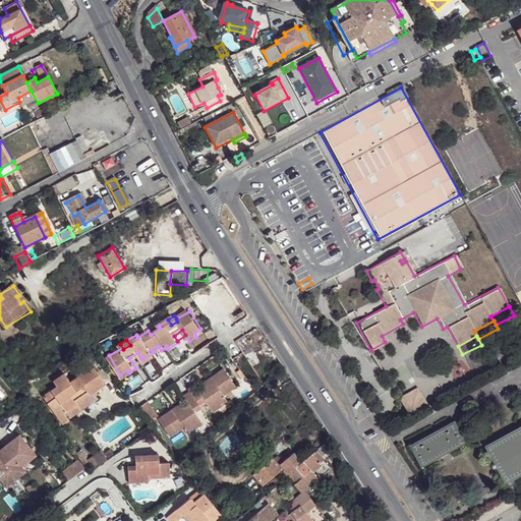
[(181,346),(178,342),(168,349),(171,353),(181,346)]
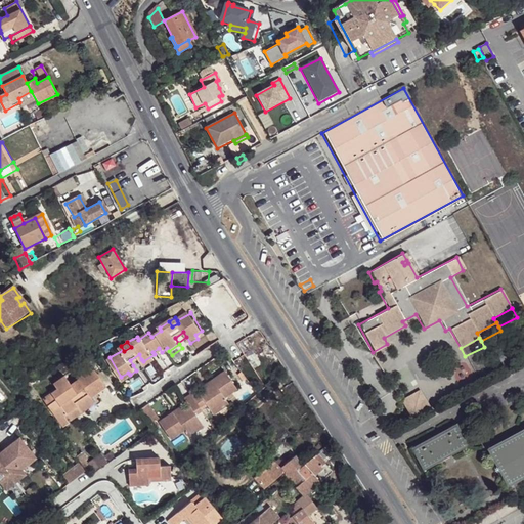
[(133,365),(141,359),(139,354),(130,360),(133,365)]
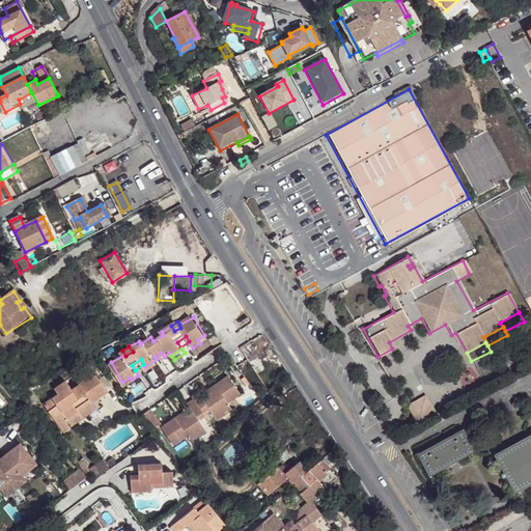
[(159,363),(157,359),(145,366),(147,370),(159,363)]
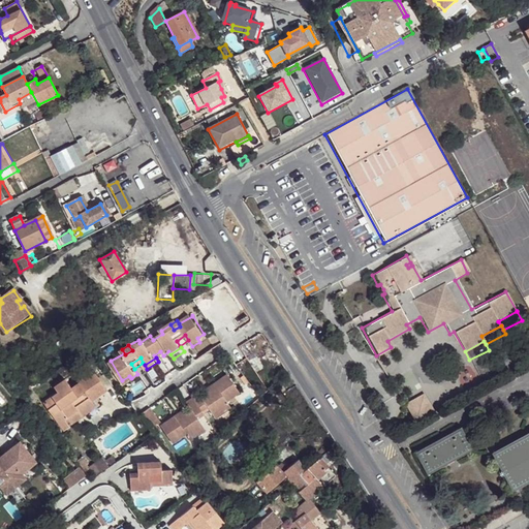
[(84,408),(93,402),(109,392),(95,371),(79,382),(80,384),(72,389),(67,380),(56,387),(59,394),(44,404),(53,415),(62,410),(68,419),(80,411),(78,408),(82,405),(84,408)]
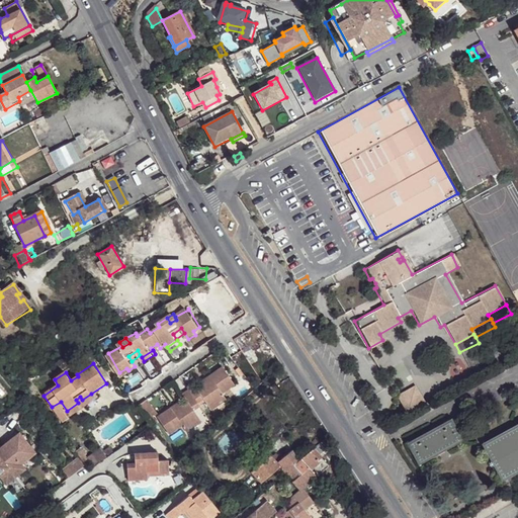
[(174,410),(172,406),(159,414),(170,432),(183,424),(184,427),(199,418),(195,410),(201,406),(199,403),(204,399),(210,407),(226,397),(224,394),(237,384),(226,367),(212,375),(214,379),(205,385),(200,390),(195,381),(188,386),(190,390),(184,394),(188,401),(183,405),(174,410)]
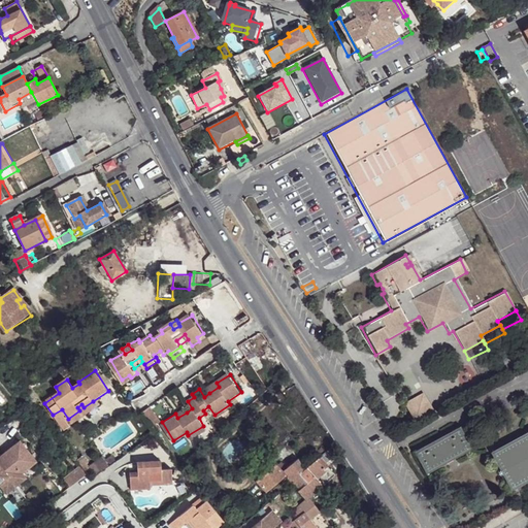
[(207,389),(209,393),(219,387),(217,383),(207,389)]
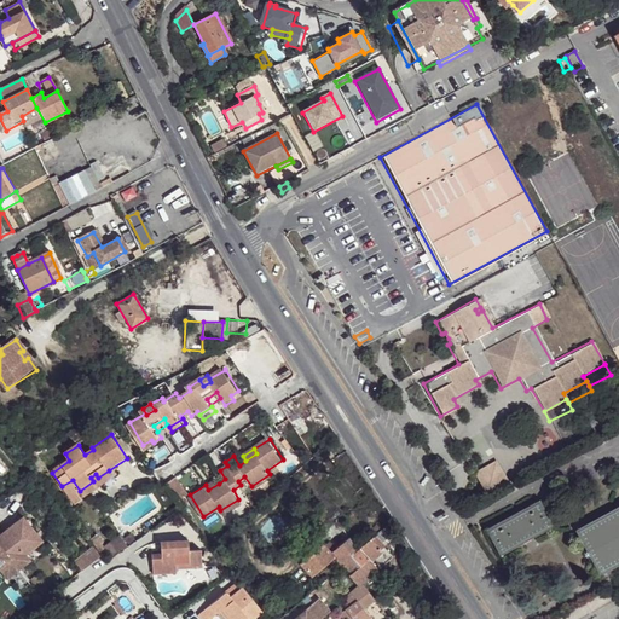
[(473,472),(487,493),(508,482),(493,460),(473,472)]
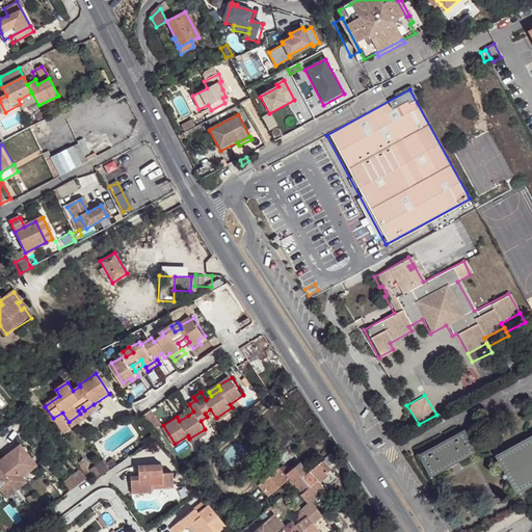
[(98,410),(94,404),(84,410),(82,407),(78,410),(80,414),(69,422),(62,413),(53,418),(64,433),(98,410)]
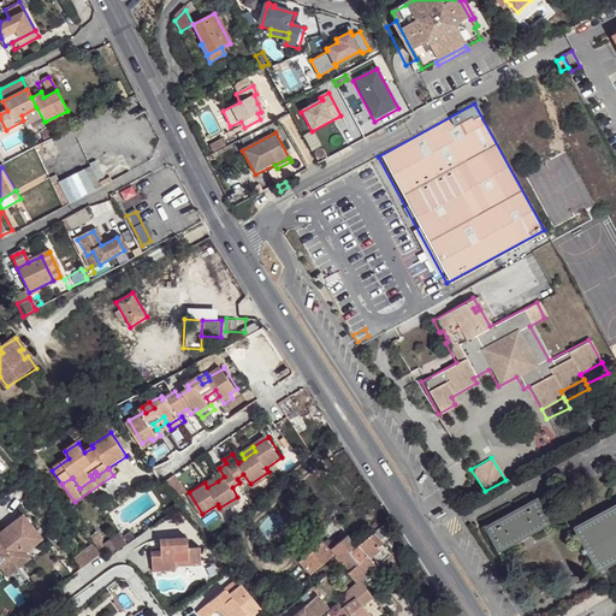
[(271,477),(268,472),(250,484),(253,489),(271,477)]
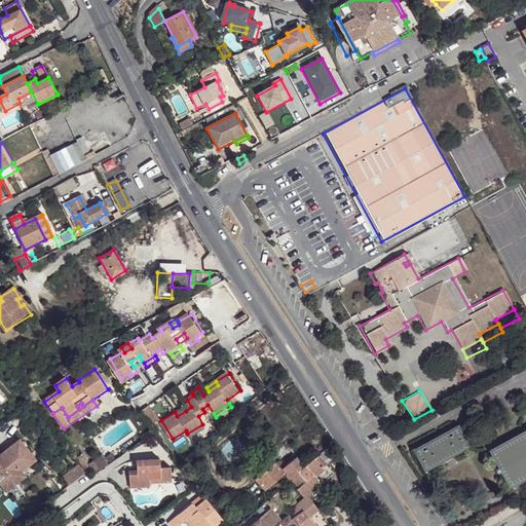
[(183,406),(175,412),(177,416),(186,411),(183,406)]
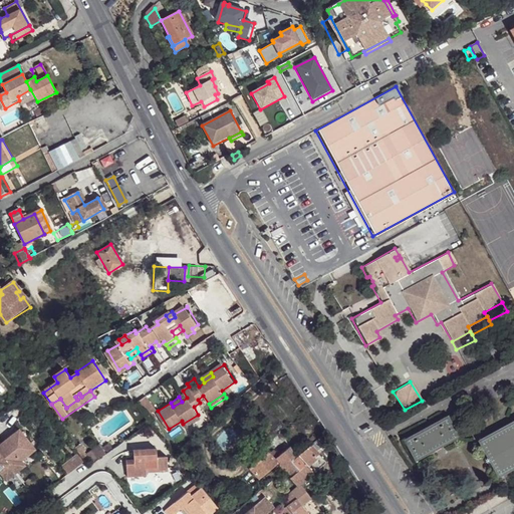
[(201,418),(198,415),(183,424),(186,427),(201,418)]
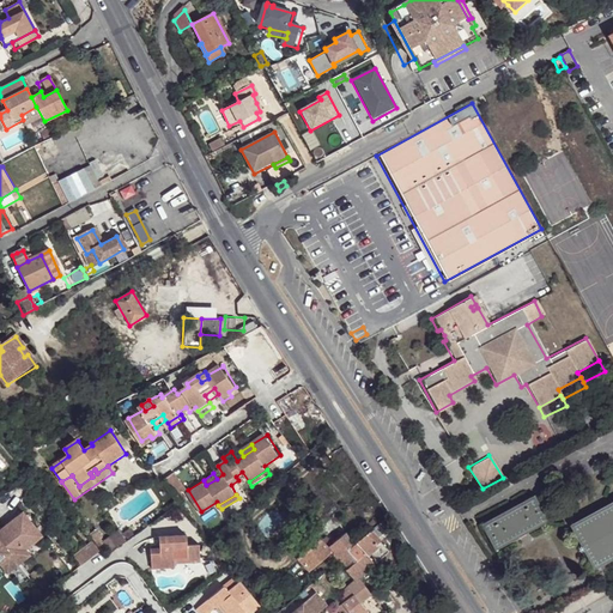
[(457,501),(453,504),(457,513),(462,510),(457,501)]
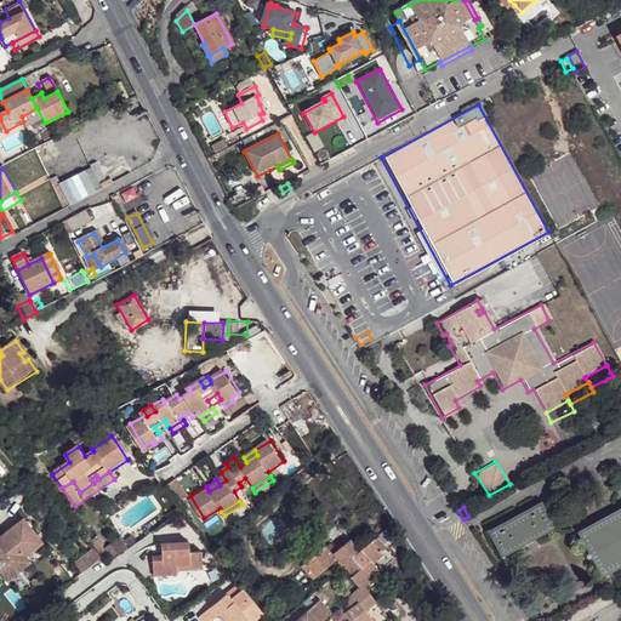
[(558,533),(545,508),(491,537),(506,560),(558,533)]
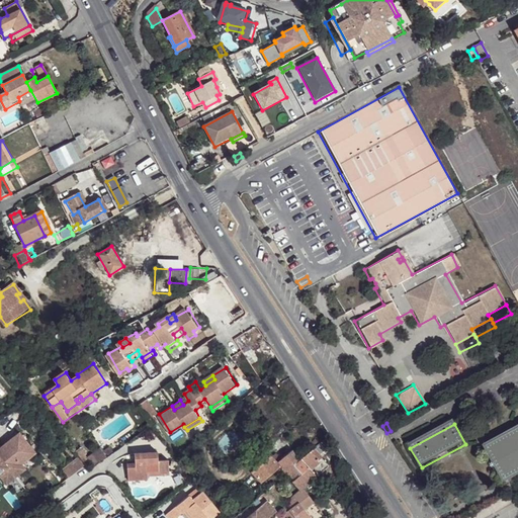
[(517,425),(485,444),(484,444),(503,481),(505,480),(512,477),(501,455),(517,445),(517,425)]
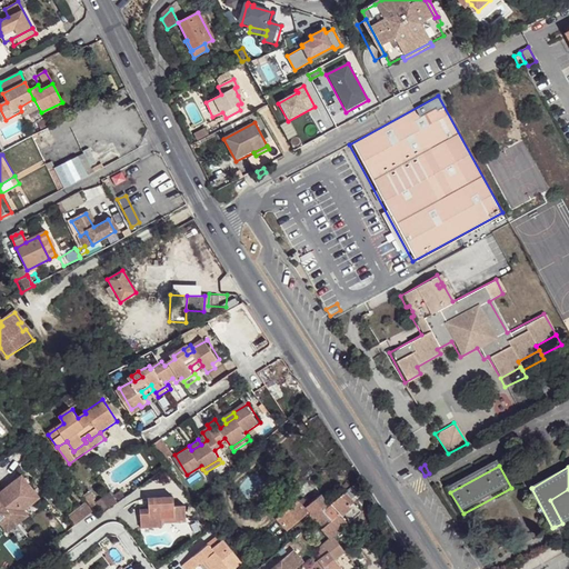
[(22,475),(0,491),(0,521),(9,515),(18,525),(30,515),(26,509),(40,497),(22,475)]
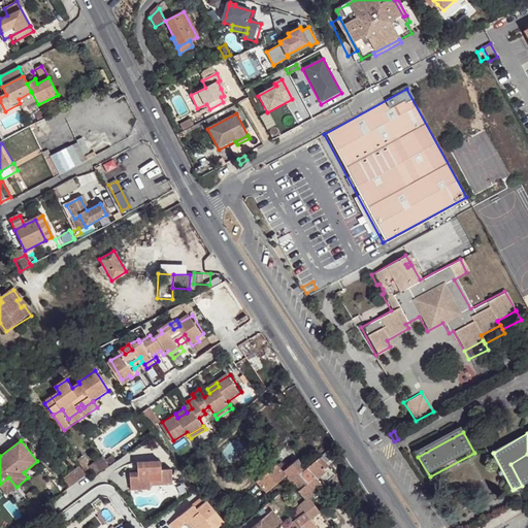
[(522,486),(527,482),(527,454),(510,464),(522,486)]
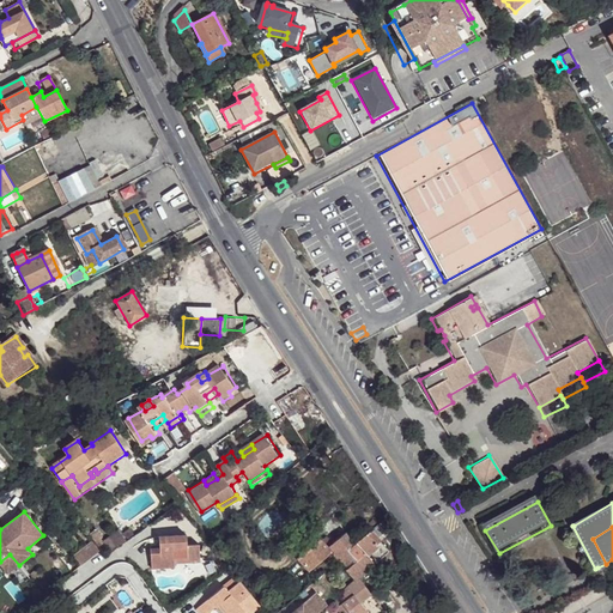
[(381,541),(374,532),(356,546),(349,552),(357,562),(346,570),(356,581),(357,582),(360,580),(390,554),(380,542),(381,541)]
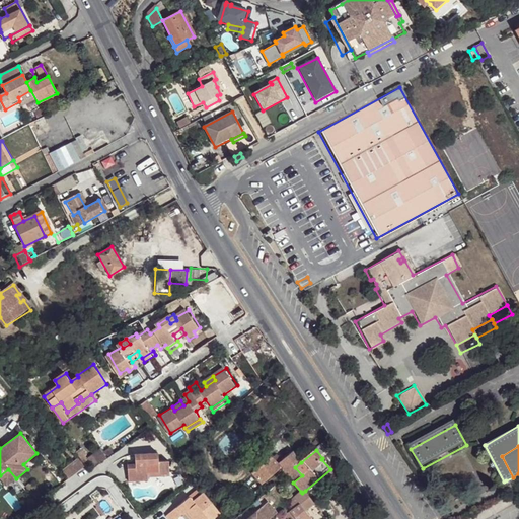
[(295,467),(301,462),(294,452),(282,461),(277,455),(273,458),(272,457),(253,472),(264,484),(281,469),(293,483),(302,475),(295,467)]
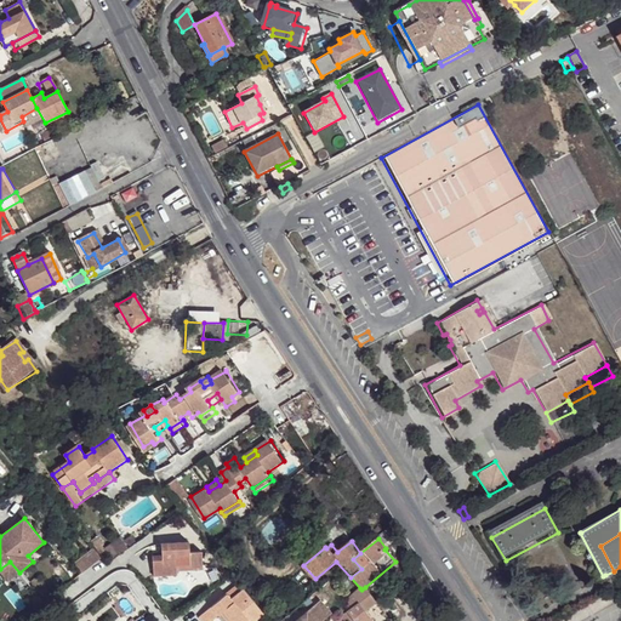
[(117,542),(102,553),(108,563),(124,551),(117,542)]
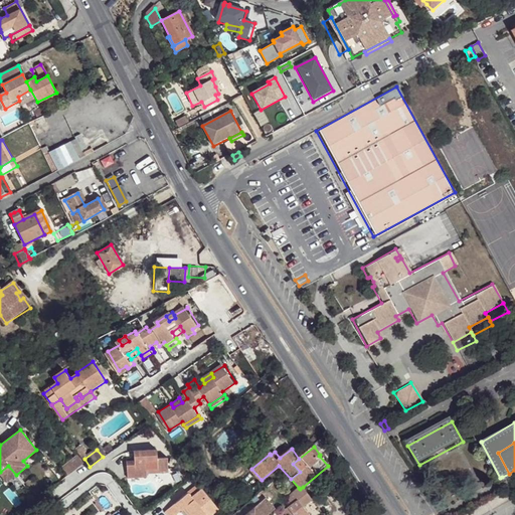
[(138,455),(133,455),(134,464),(126,464),(126,478),(135,477),(146,476),(146,474),(146,470),(157,469),(157,458),(157,450),(138,451),(138,455)]
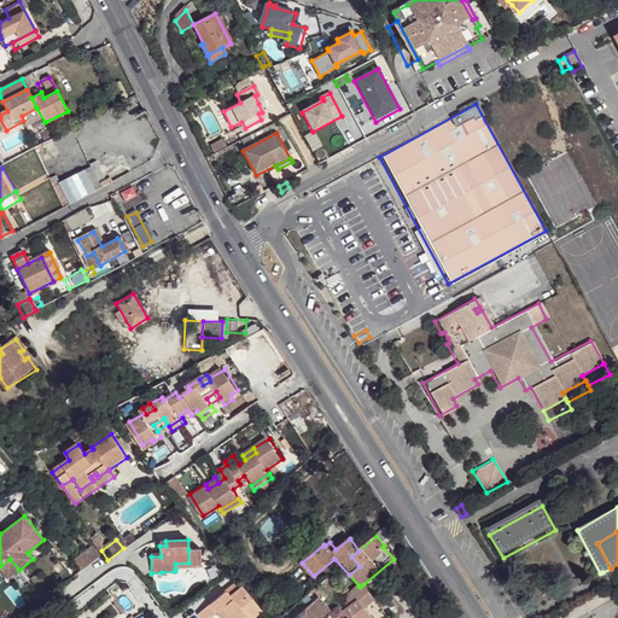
[(83,571),(101,557),(93,546),(75,560),(83,571)]
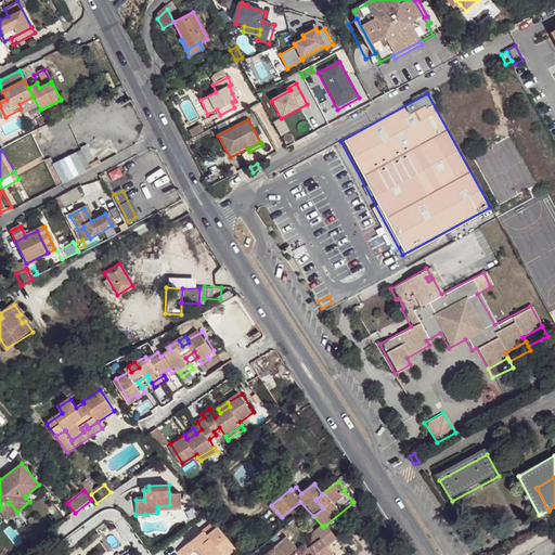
[(181,493),(169,493),(169,505),(169,508),(182,508),(181,493)]
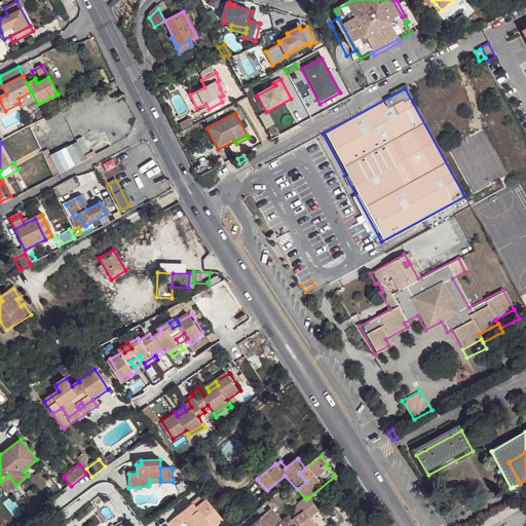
[(8,476),(0,482),(0,483),(7,492),(16,485),(8,476)]
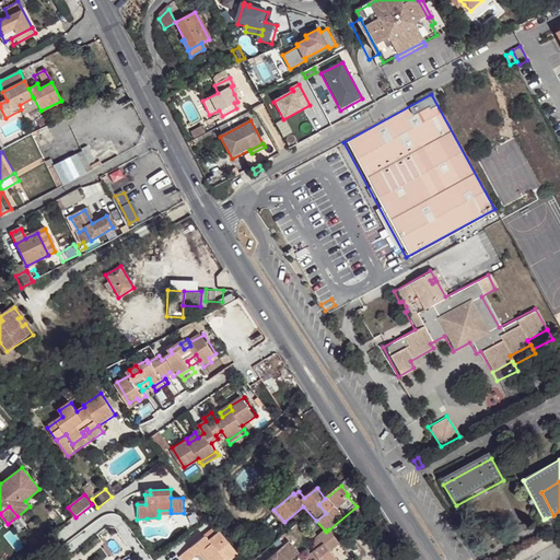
[(326,532),(325,531),(314,540),(317,544),(313,547),(316,550),(305,559),(338,559),(331,551),(340,544),(329,529),(326,532)]
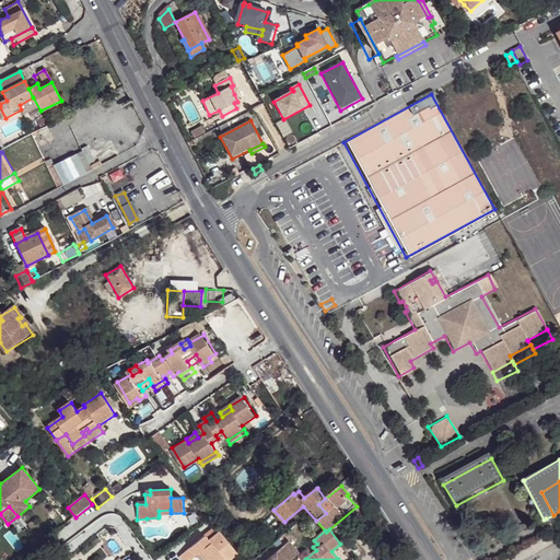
[(222,559),(230,559),(237,553),(221,532),(208,541),(222,559)]
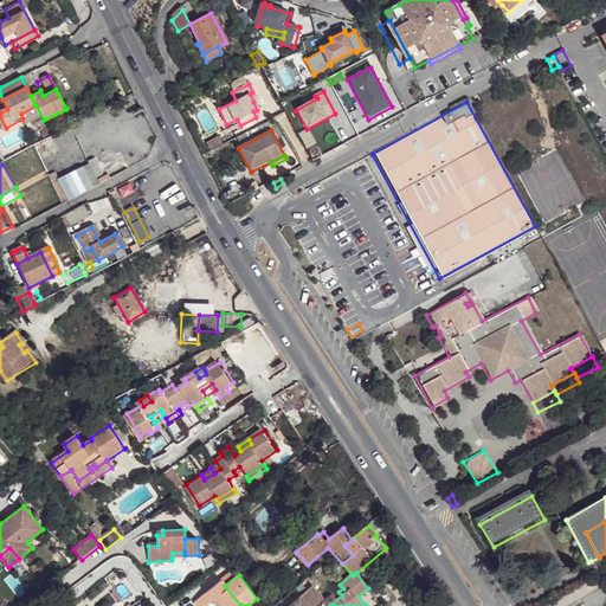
[(240,605),(225,586),(223,582),(208,594),(214,601),(219,599),(224,605),(240,605)]
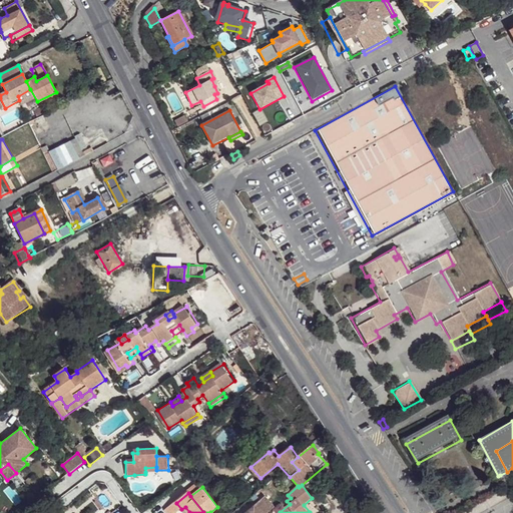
[(264,499),(247,512),(269,512),(274,510),(264,499)]
